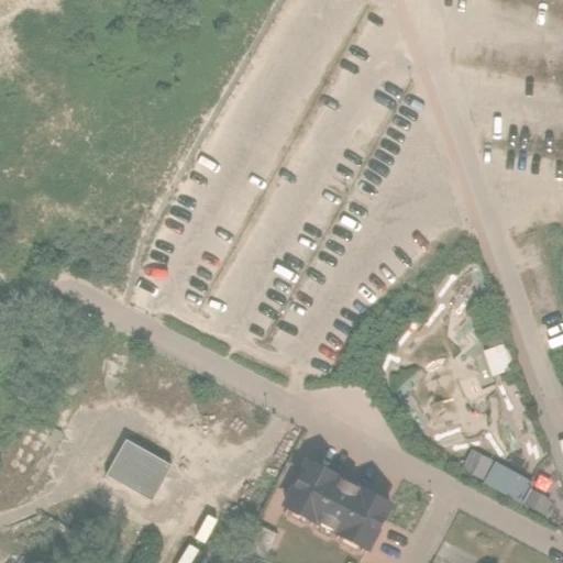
[(508,342),(485,350),(495,376),(517,368),(508,342)]
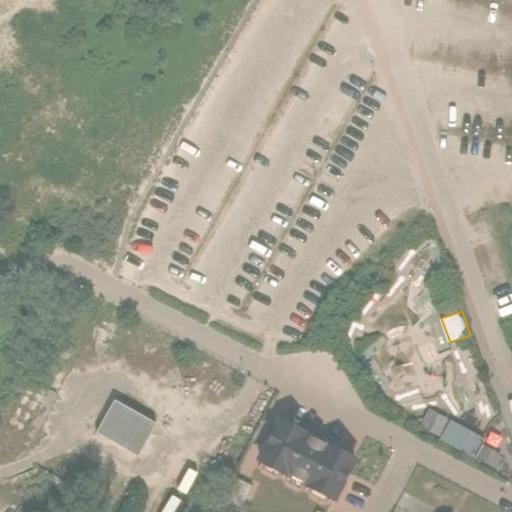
[(138,456),(156,424),(114,401),(96,433),(138,456)]
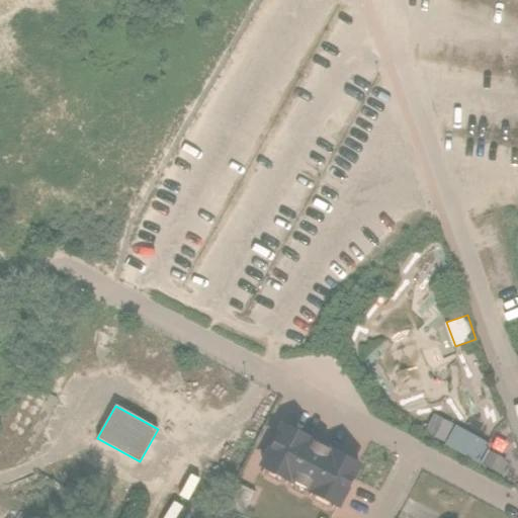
[(491,445),(437,417),(426,438),(499,476),(507,460),(488,451),(491,445)]
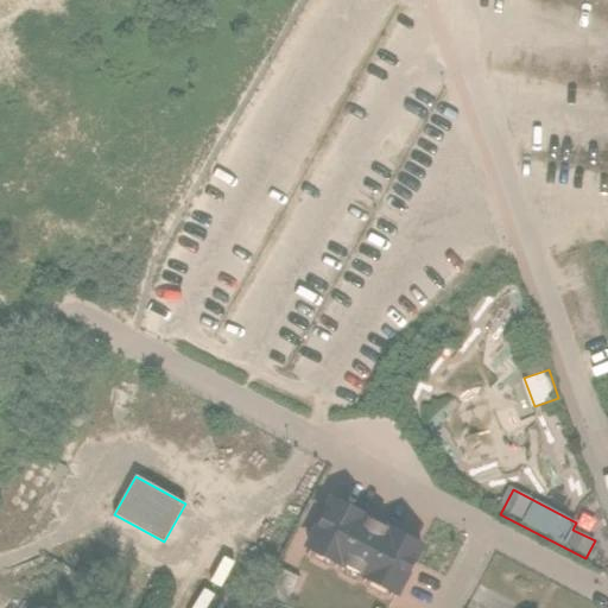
[(375,518),(322,492),(309,518),(296,543),(399,595),(413,569),(425,544),(375,518)]
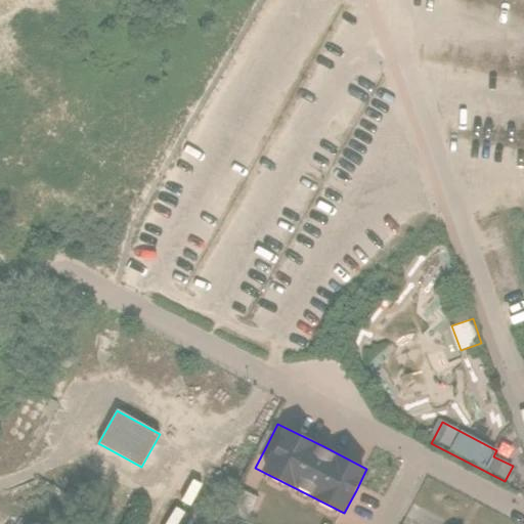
[(257,499),(241,491),(234,506),(250,514),(257,499)]
